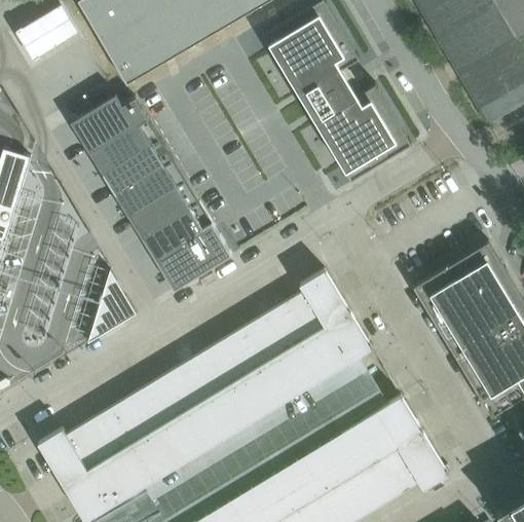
[(128,83),(270,0),(82,0),(80,1),(80,0),(76,2),(78,5),(79,5),(124,82),(123,83),(125,86),(128,84),(128,83)]
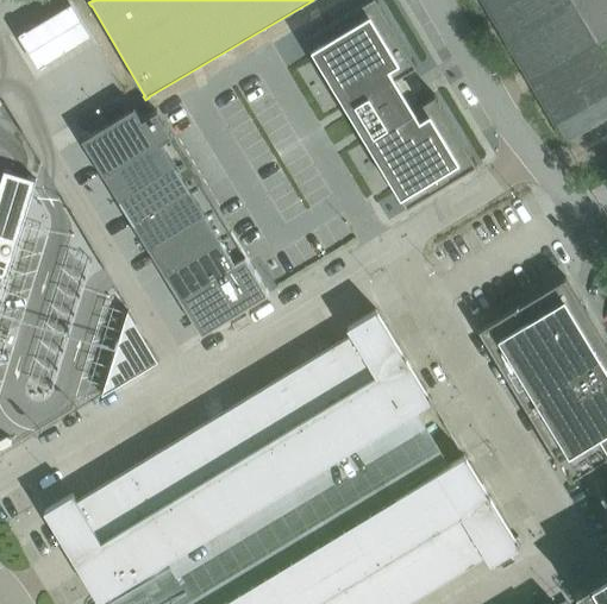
[(400,93),(398,89),(404,86),(402,86),(399,80),(414,70),(373,0),(302,43),(405,212),(475,169),(432,100),(417,109),(413,104),(414,102),(413,102),(408,106),(406,101),(400,93)]
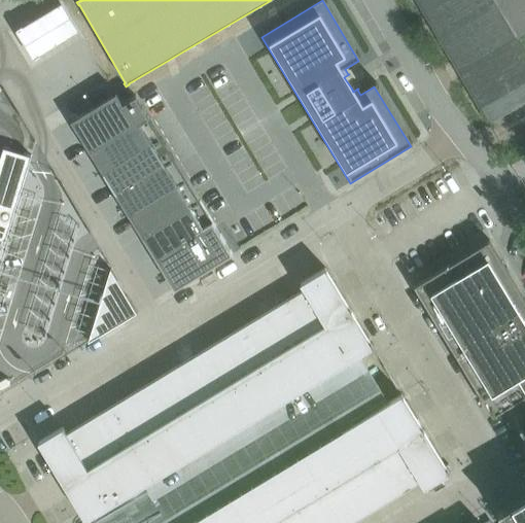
[(524,0),(412,0),(486,125),(524,101),(524,56),(515,38),(524,32),(524,0)]
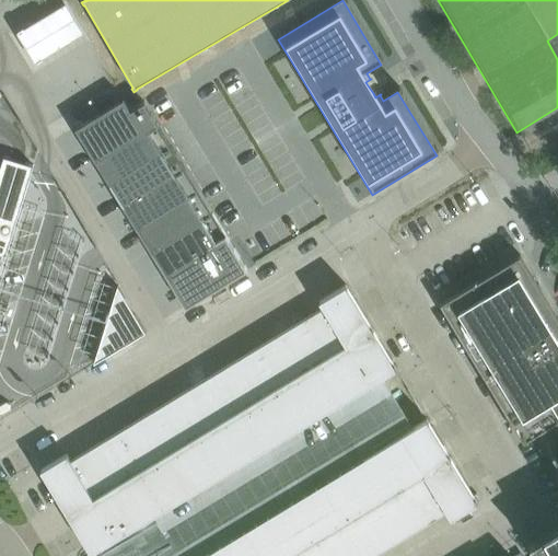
[(64,4),(13,35),(32,66),(82,36),(64,4)]
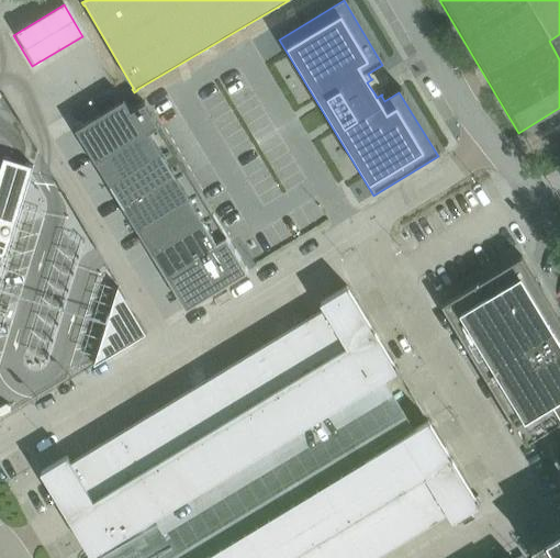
[(130,113),(123,102),(85,125),(193,307),(242,277),(140,108),(130,113)]
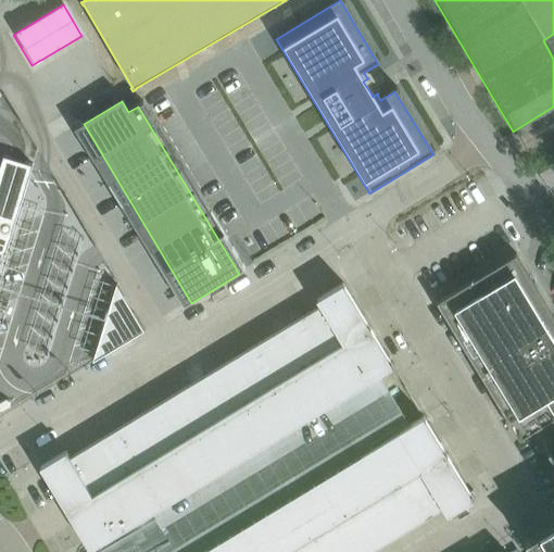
[(0,271),(32,168),(2,160),(0,165),(0,271)]
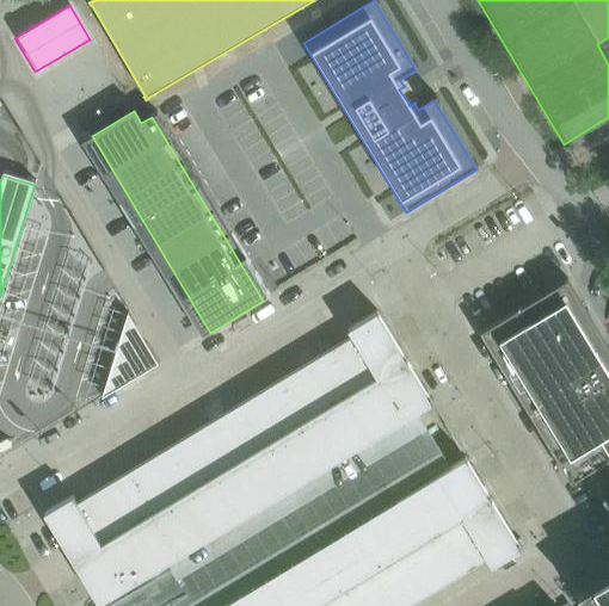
[(608,462),(608,354),(565,283),(478,335),(500,373),(511,389),(536,431),(547,449),(570,486),(608,462)]
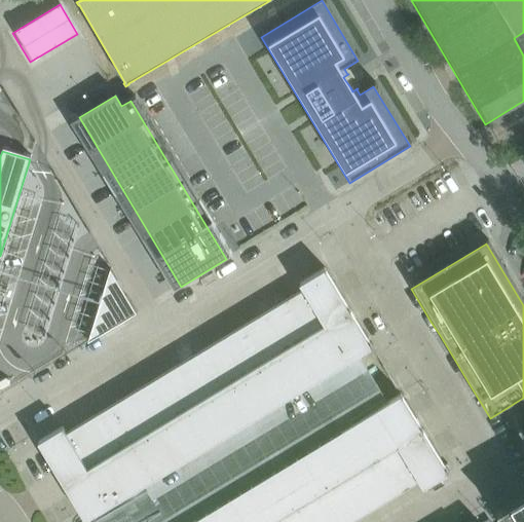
[(299,286),(303,292),(66,436),(63,430),(38,444),(84,521),(88,521),(371,349),(324,271),(299,286)]
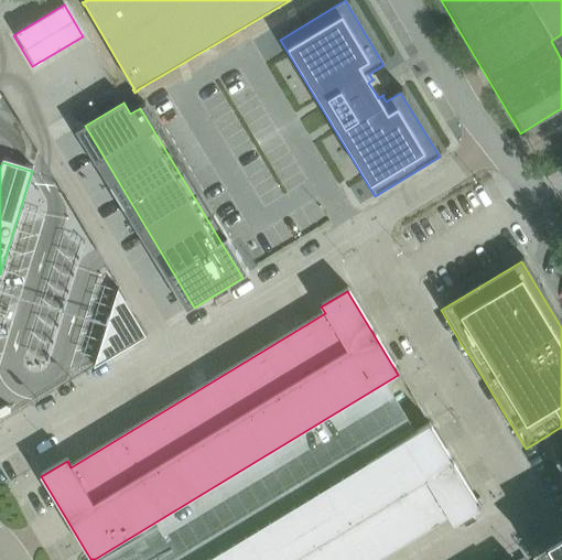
[(117,292),(93,370),(110,359),(109,358),(127,348),(127,350),(144,340),(134,322),(133,323),(122,305),(123,304),(117,292)]
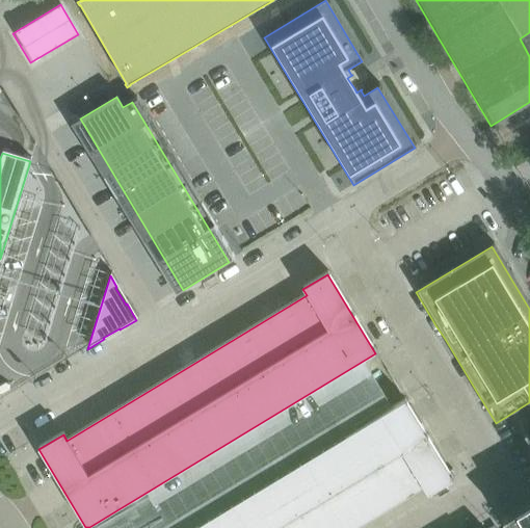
[(404,401),(195,527),(361,527),(424,490),(427,496),(453,481),(404,401)]
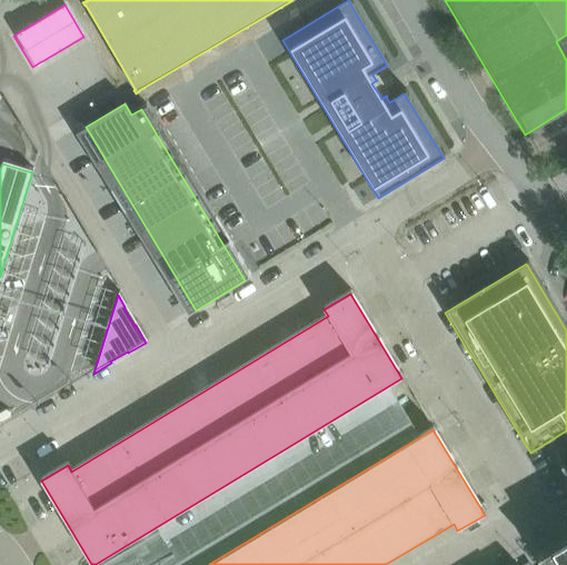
[(566,564),(566,463),(564,465),(561,462),(559,463),(566,475),(566,537),(536,557),(538,559),(541,557),(546,564),(566,564)]
